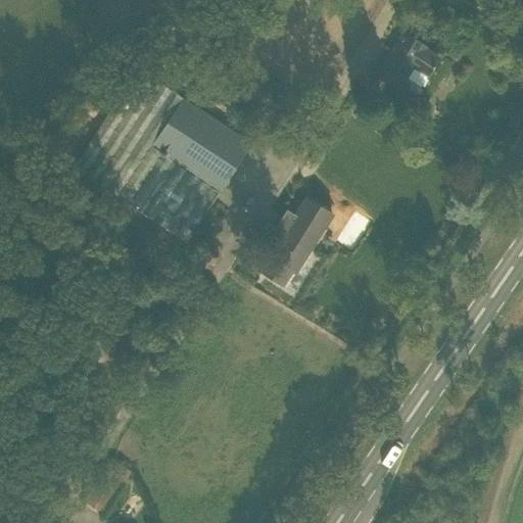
[(425,46),(405,33),(378,75),(398,87),(413,64),(428,74),(439,58),(423,48),(425,46)]
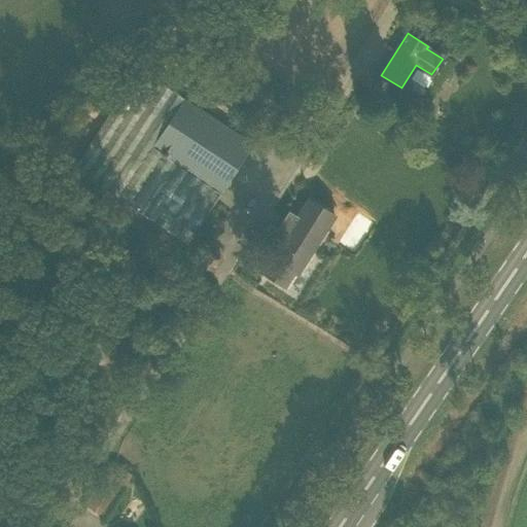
[(73,167),(123,199),(120,202),(141,212),(188,244),(222,191),(153,147),(185,99),(139,69),(73,167)]
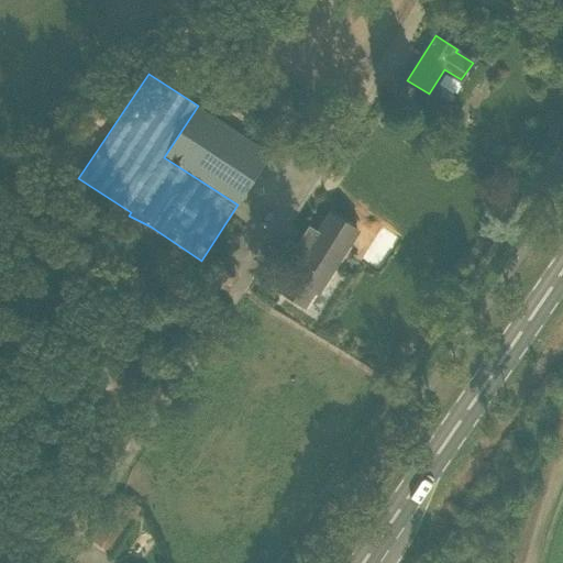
[(164,157),(238,205),(272,154),(198,106),(164,157)]
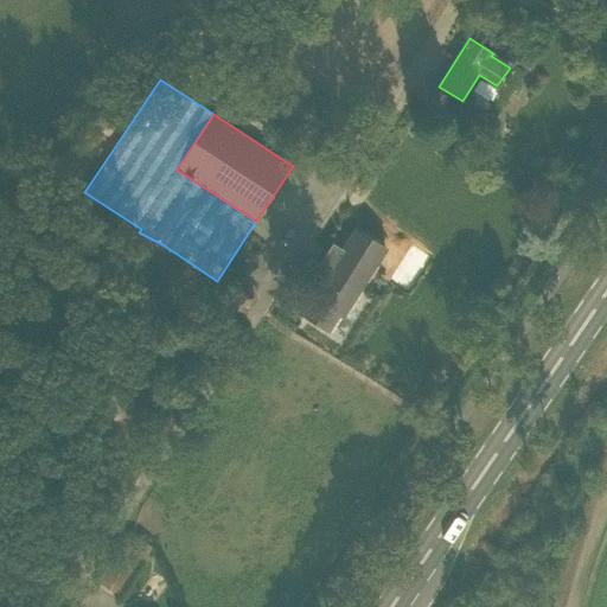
[(314,296),(304,314),(325,327),(336,310),(343,314),(385,247),(357,229),(314,296)]
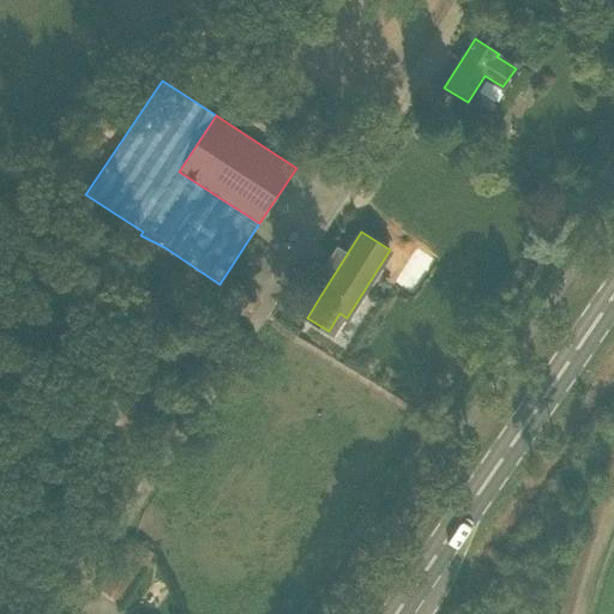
[(133,585),(149,561),(154,553),(131,539),(101,588),(124,602),(133,585)]
